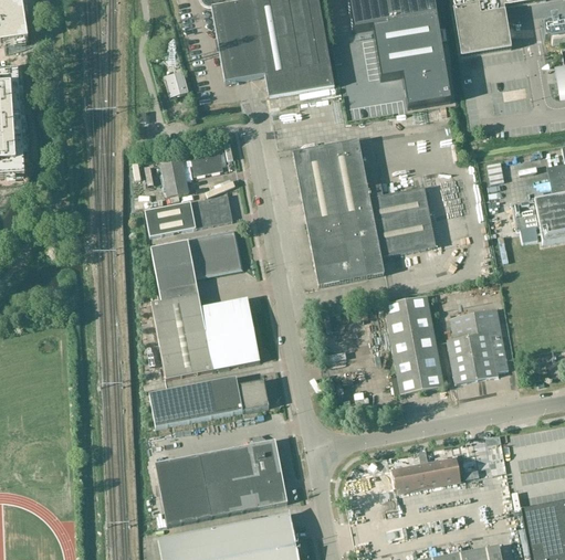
[(212,7),(212,8),(226,82),(265,74),(270,96),(335,84),(320,0),(202,0),(203,2),(206,4),(209,6),(212,7)]
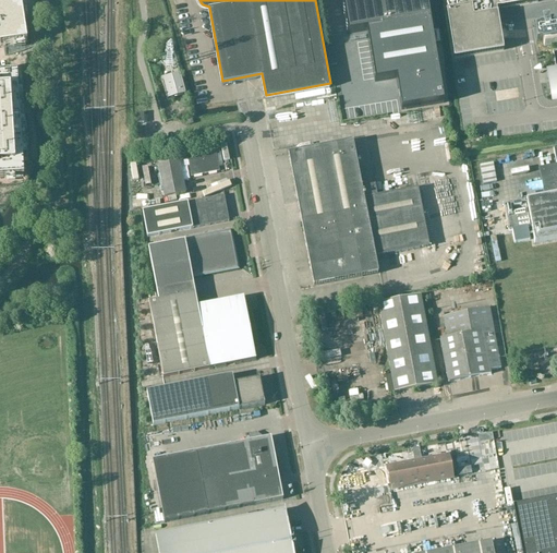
[(344,0),(350,28),(368,25),(377,75),(397,72),(402,105),(445,97),(439,65),(430,8),(427,0),(344,0)]
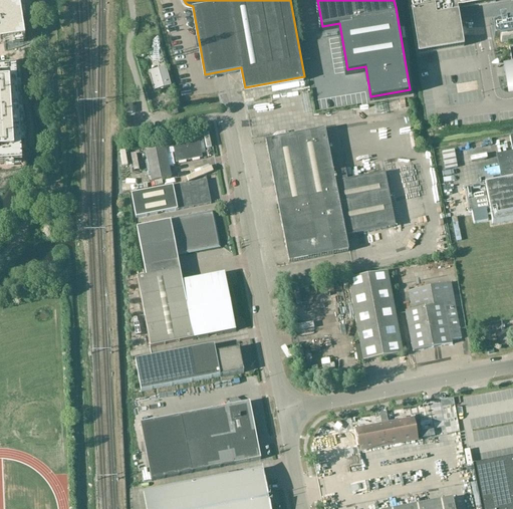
[(411,0),(420,50),(465,43),(463,31),(468,30),(466,18),(461,18),(459,5),(486,0),(411,0)]
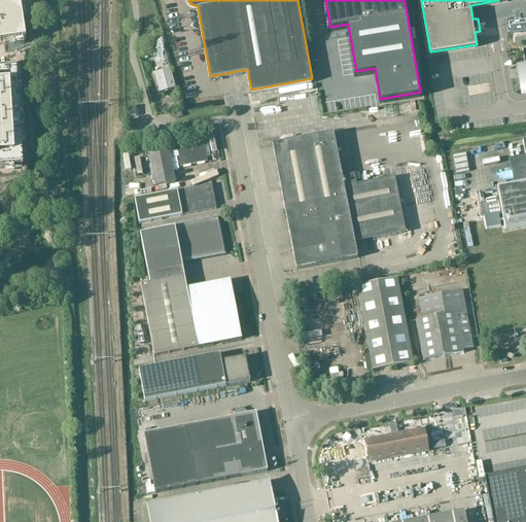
[(21,1),(0,3),(0,39),(4,39),(27,36),(24,19),(21,1)]
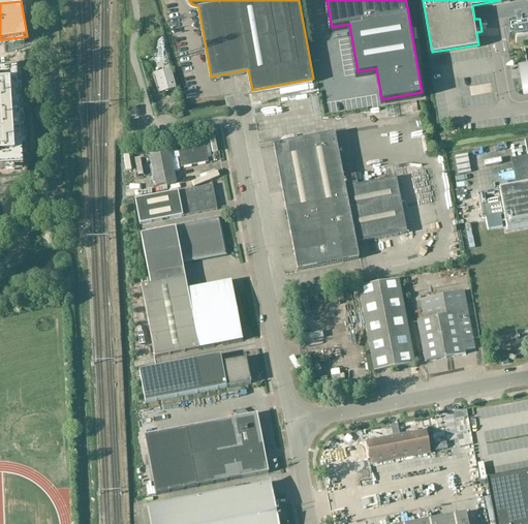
[(527,16),(513,19),(514,22),(507,23),(510,38),(517,37),(517,40),(527,37),(527,16)]
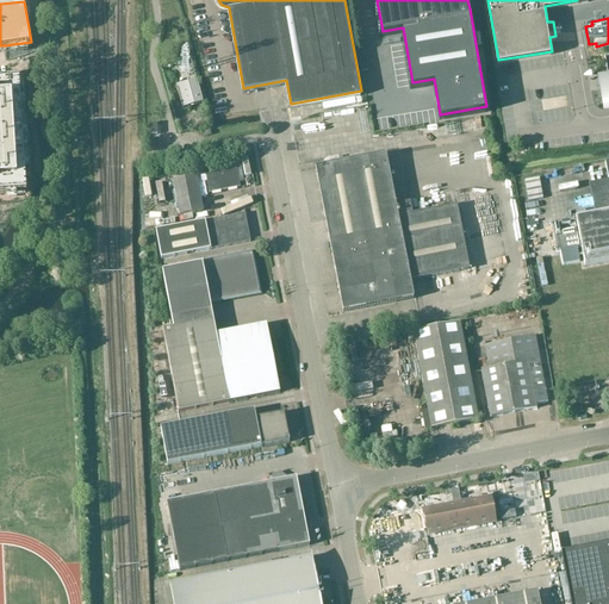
[(370,48),(360,49),(368,91),(377,89),(370,48)]
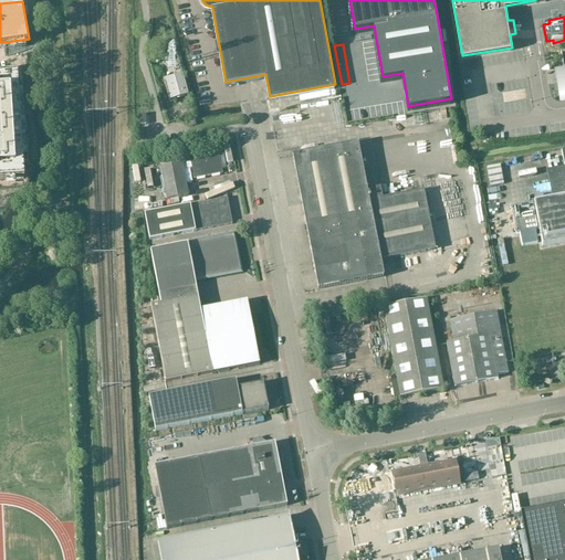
[(10,71),(0,71),(0,176),(25,175),(19,70),(10,71)]
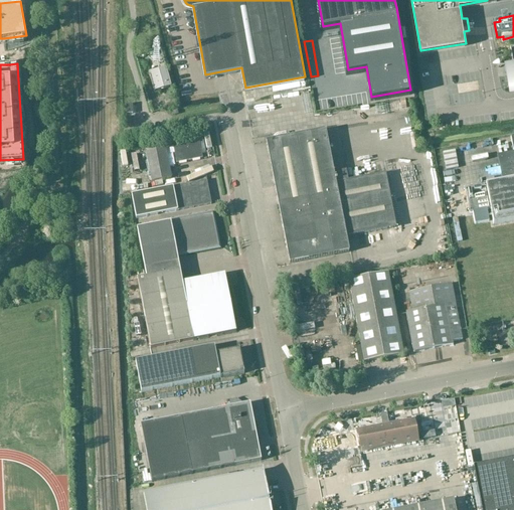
[(164,64),(150,67),(155,88),(169,83),(164,64)]
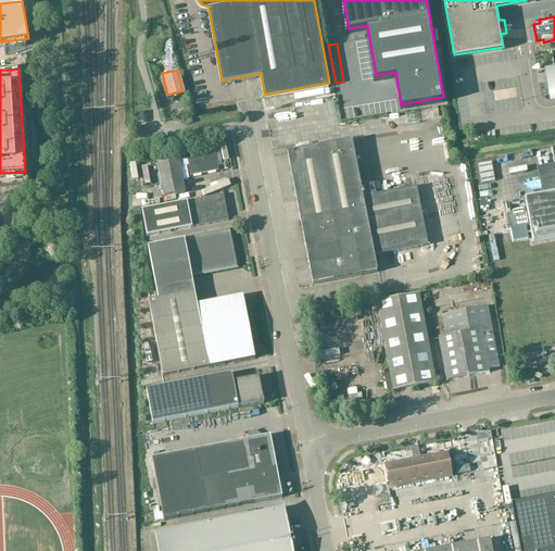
[(378,268),(375,252),(362,183),(353,137),(288,149),(314,282),(378,268)]
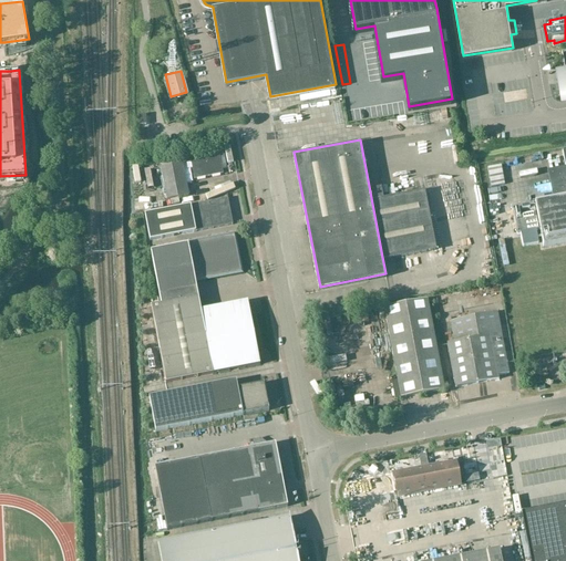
[(563,151),(508,158),(511,170),(565,163),(563,151)]
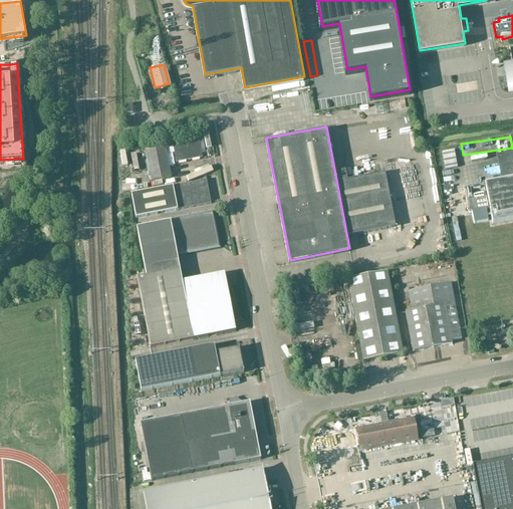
[(174,143),(175,144),(167,145),(168,151),(176,149),(177,158),(203,153),(200,138),(174,143)]
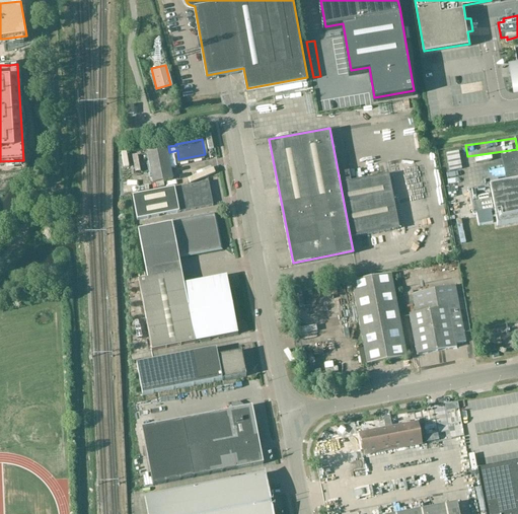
[(173,175),(171,163),(168,146),(148,150),(154,179),(173,175)]
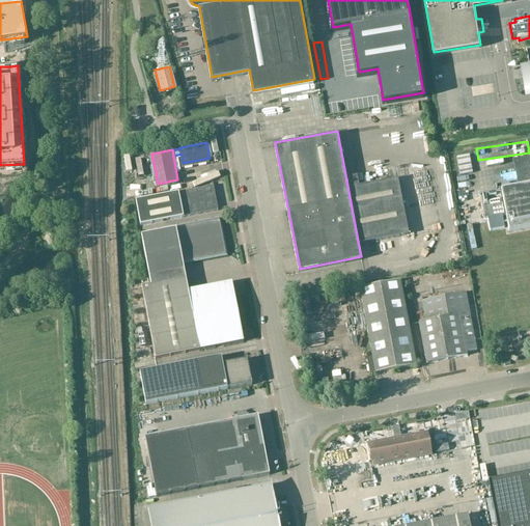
[(358,172),(345,174),(358,241),(410,230),(398,175),(360,183),(358,172)]
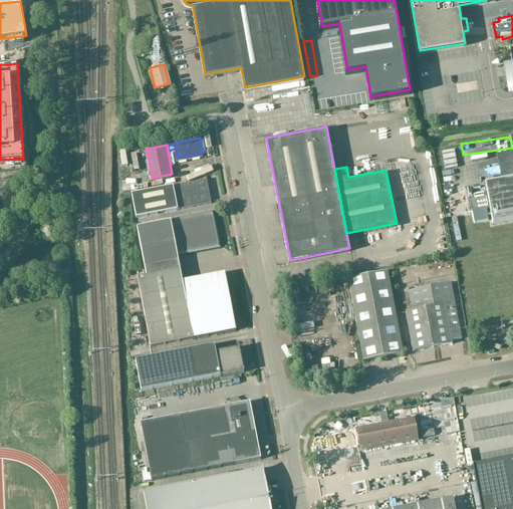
[(512,175),(502,178),(486,181),(494,220),(512,215),(512,175)]
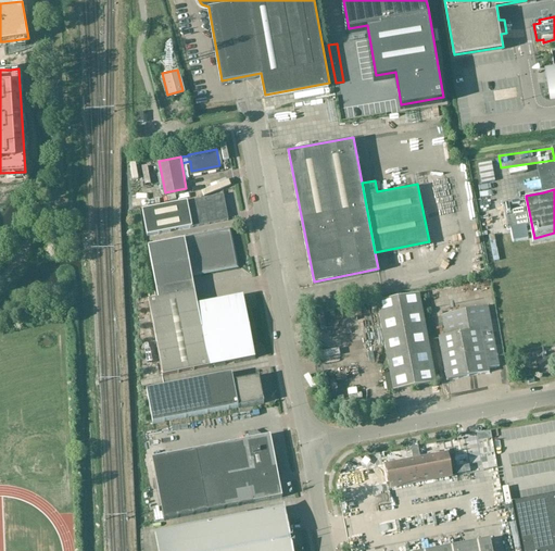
[(224,190),(143,207),(148,233),(229,216),(224,190)]
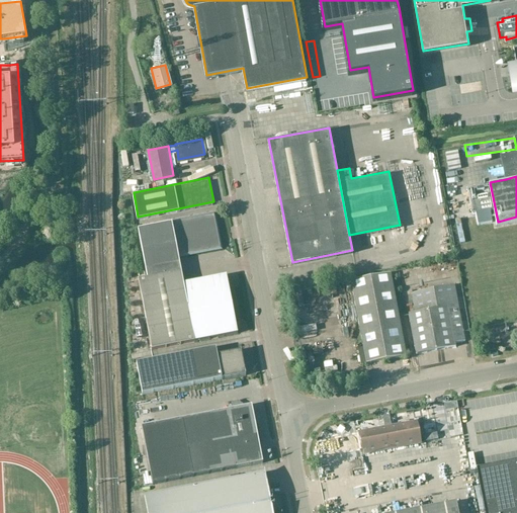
[(263,180),(264,190),(272,190),(271,180),(263,180)]
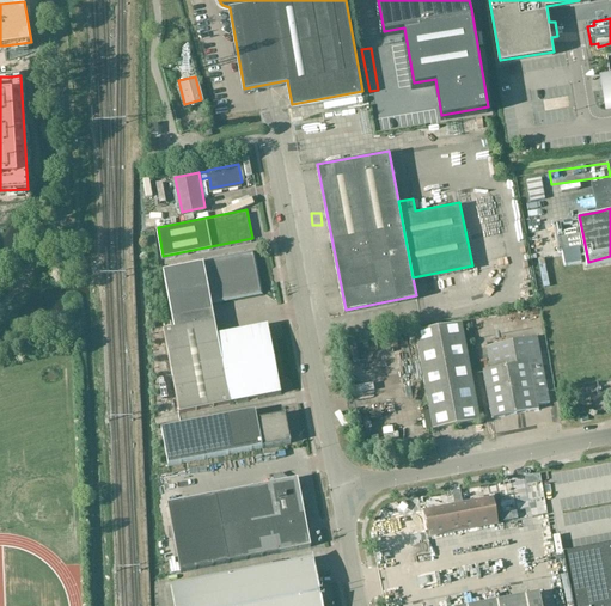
[(560,250),(563,249),(566,262),(582,259),(580,245),(582,245),(576,215),(554,220),(560,250)]
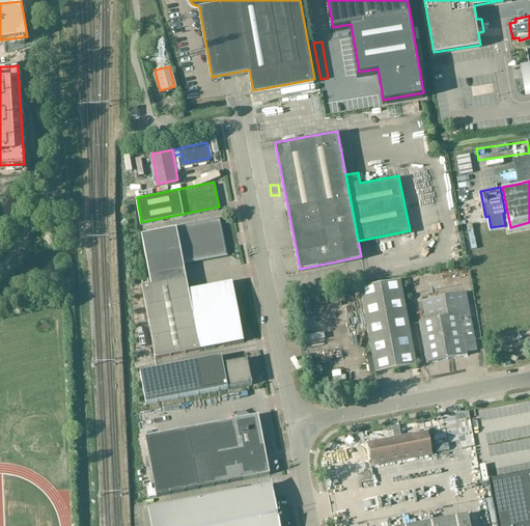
[(223,230),(220,216),(142,231),(152,282),(188,275),(184,259),(227,251),(226,245),(223,230)]
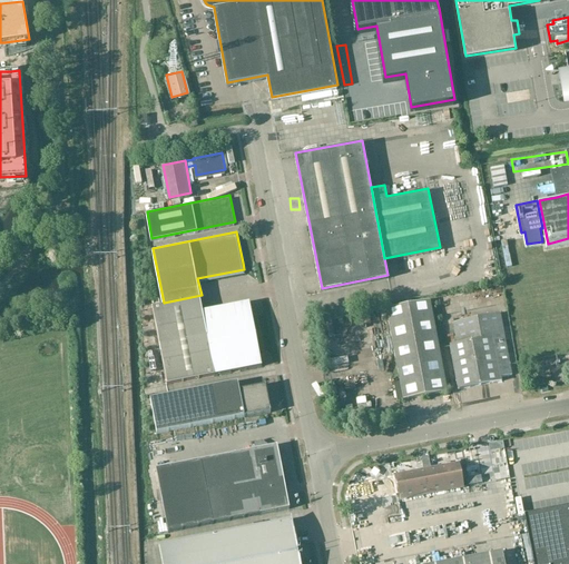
[(263,362),(251,298),(249,298),(204,307),(202,295),(164,303),(154,305),(169,381),(216,370),(248,365),(263,362)]
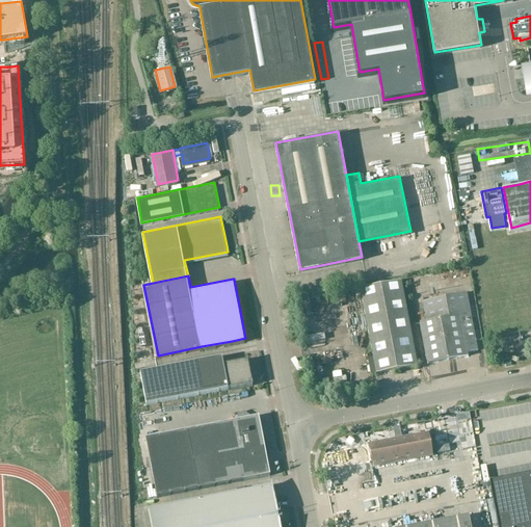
[(362,285),(377,370),(418,363),(401,278),(362,285)]
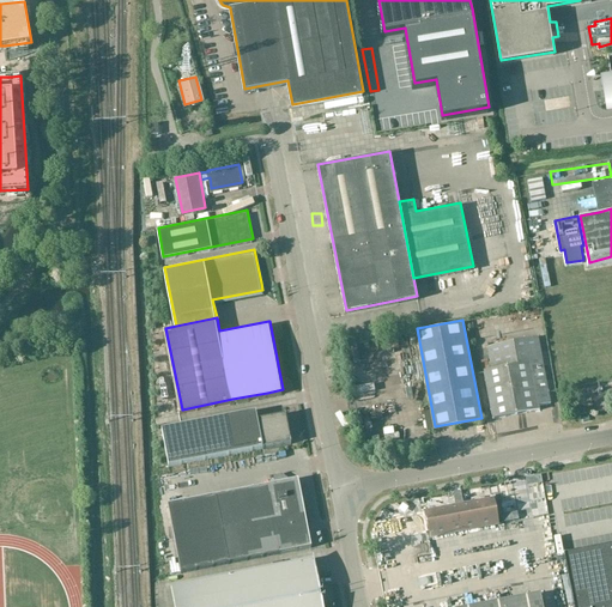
[(539,333),(514,338),(488,343),(492,366),(485,369),(494,416),(541,406),(540,402),(552,400),(539,333)]
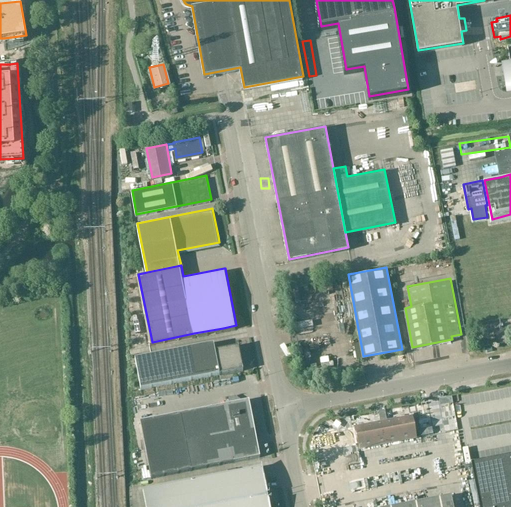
[(215,339),(136,355),(142,386),(244,366),(240,342),(216,347),(215,339)]
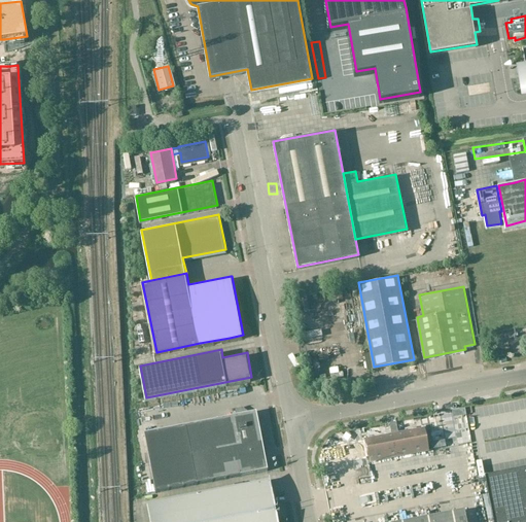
[(22,408),(21,395),(4,395),(5,408),(22,408)]
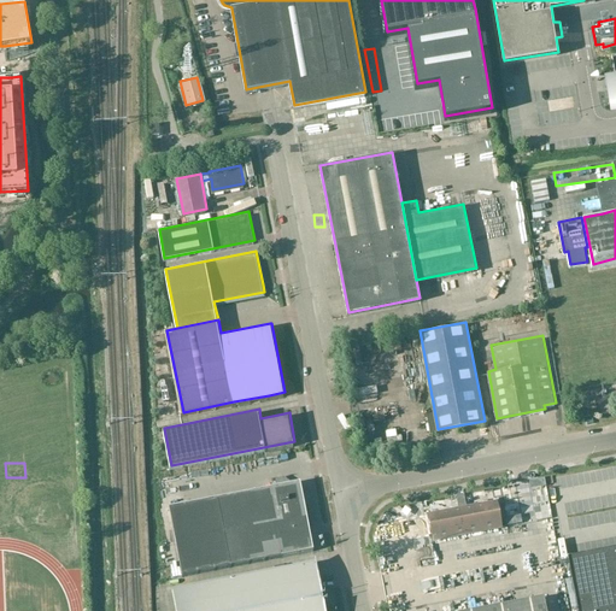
[(277,483),(170,505),(183,573),(315,547),(301,480),(292,481),(291,477),(286,474),(276,476),(277,483)]
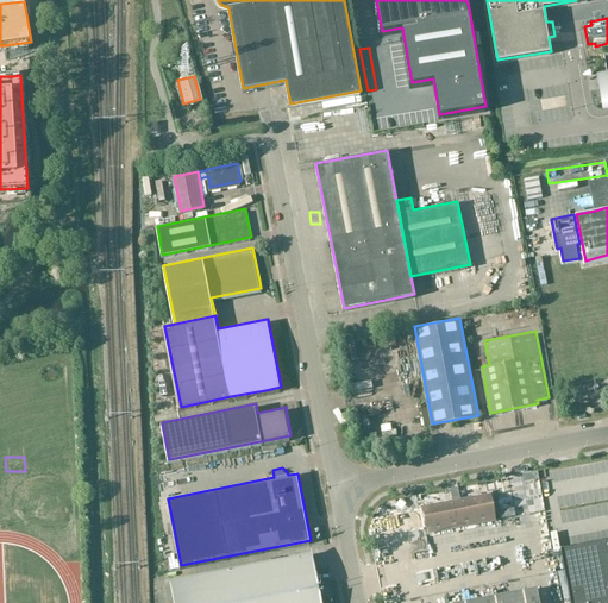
[(516,513),(512,487),(474,494),(478,520),(516,513)]
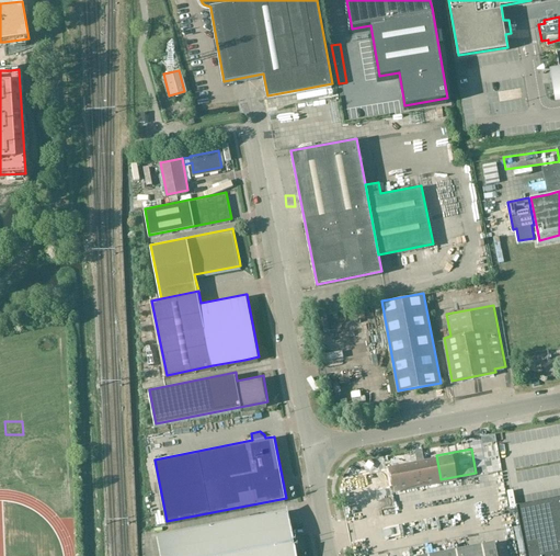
[(559,499),(515,508),(524,555),(559,555),(559,499)]
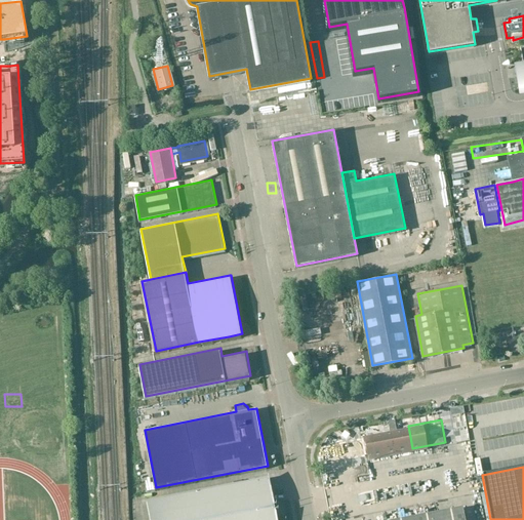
[(152,519),(278,519),(277,511),(281,510),(278,502),(275,504),(270,477),(149,501),(152,519)]
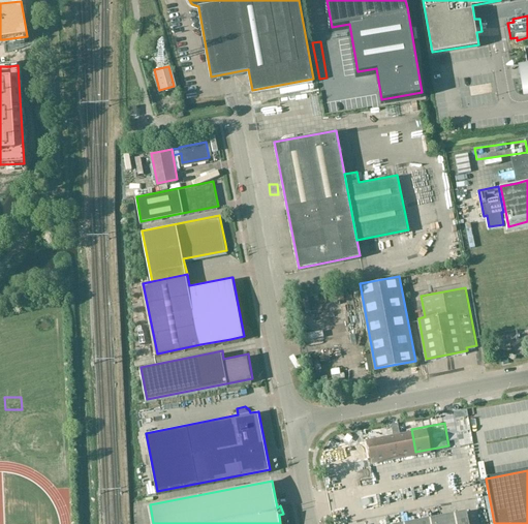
[(394,523),(469,523),(467,511),(394,523)]
